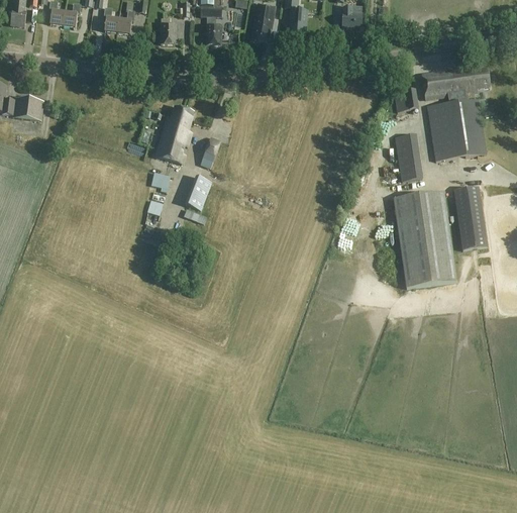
[(11,14),(10,24),(24,25),(26,11),(24,11),(26,0),(13,0),(12,9),(8,8),(7,14),(11,14)]
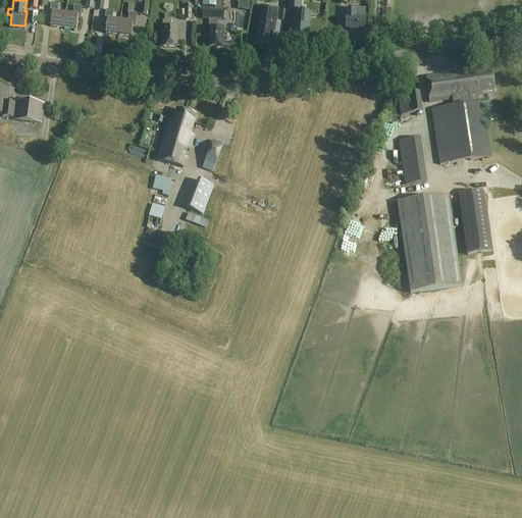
[(63,23),(65,10),(57,9),(58,0),(51,0),(50,9),(52,9),(51,21),(63,23)]
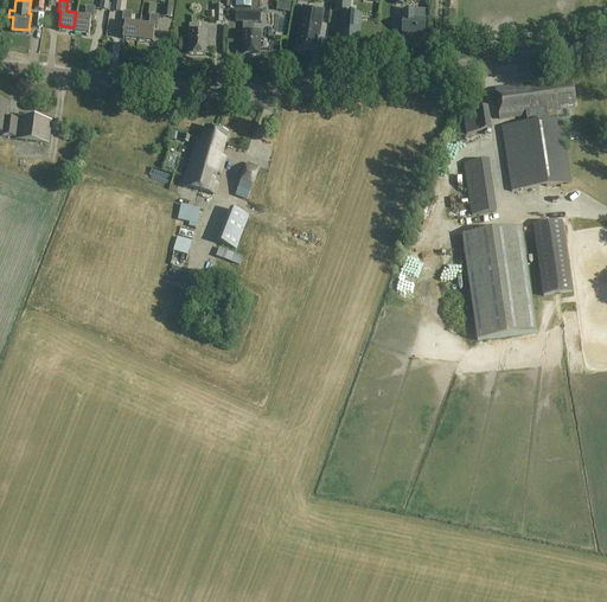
[(358,39),(362,11),(349,10),(350,0),(334,0),(334,8),(342,8),(340,15),(343,15),(340,37),(358,39)]
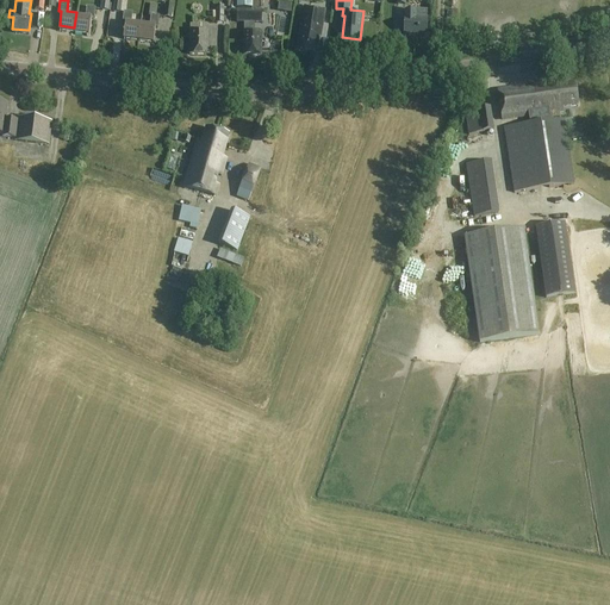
[(76,12),(74,27),(89,30),(92,14),(94,14),(95,4),(87,2),(86,14),(76,12)]
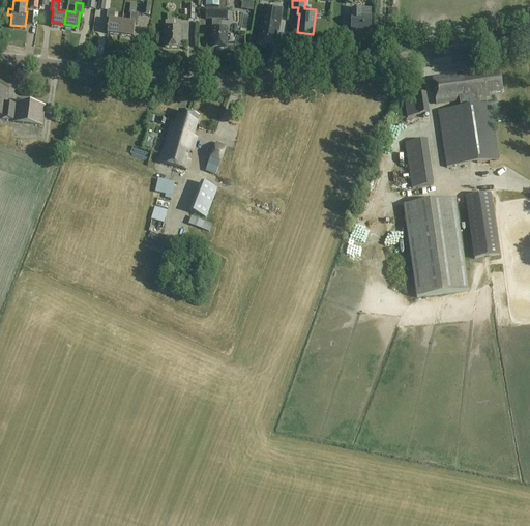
[(264,3),(258,38),(276,41),(283,6),(264,3)]
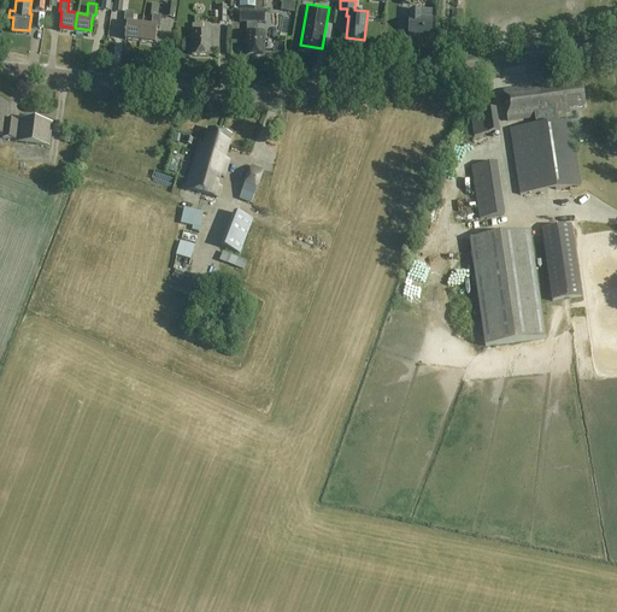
[(207,5),(198,5),(198,24),(207,24),(207,5)]
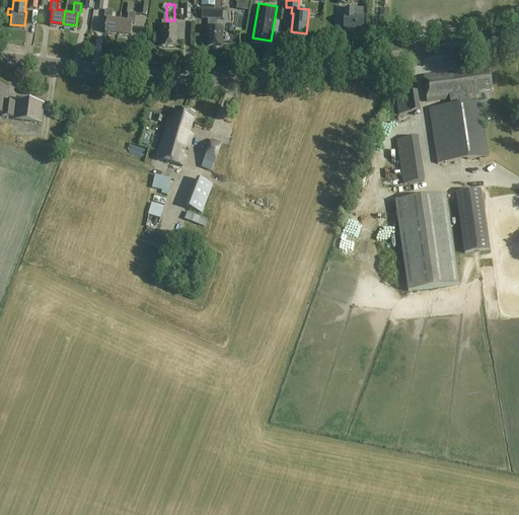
[(223,4),(201,4),(201,15),(222,16),(223,4)]
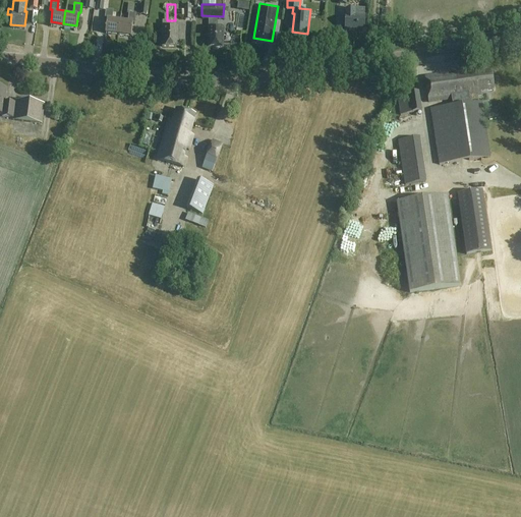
[(365,14),(364,14),(364,5),(354,5),(354,6),(346,5),(345,25),(364,26),(365,14)]
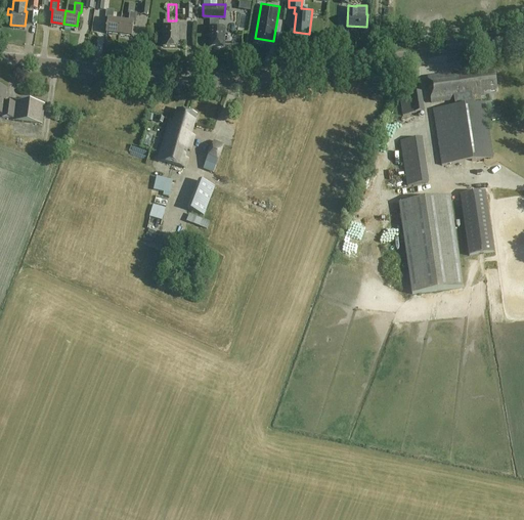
[(97,28),(99,7),(92,6),(90,27),(97,28)]
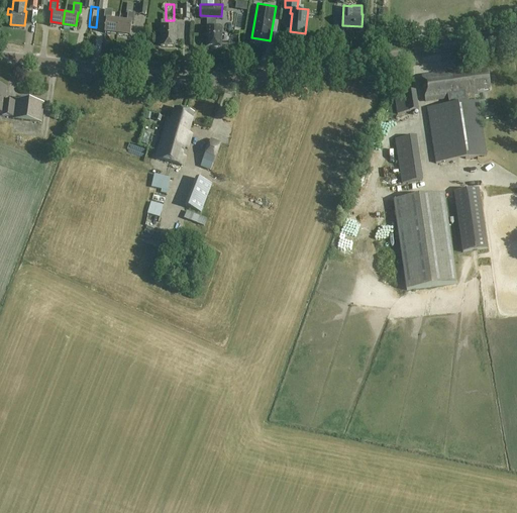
[(118,31),(119,18),(111,17),(112,8),(105,7),(104,16),(107,16),(105,29),(118,31)]
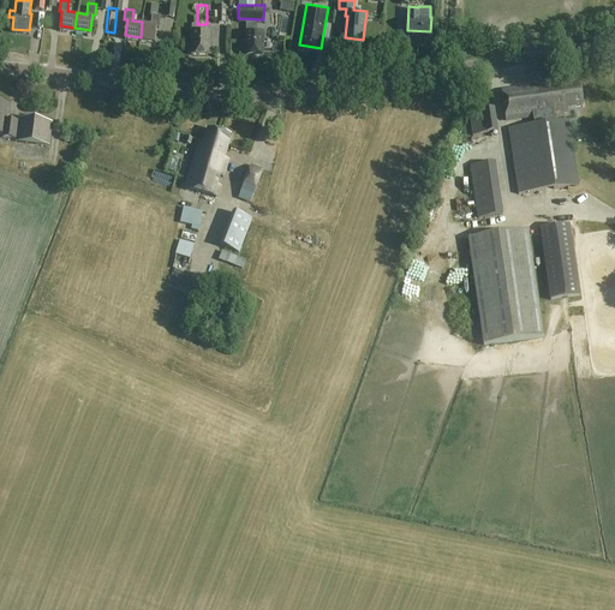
[(142,22),(141,37),(155,39),(157,24),(160,24),(161,13),(151,12),(150,23),(142,22)]
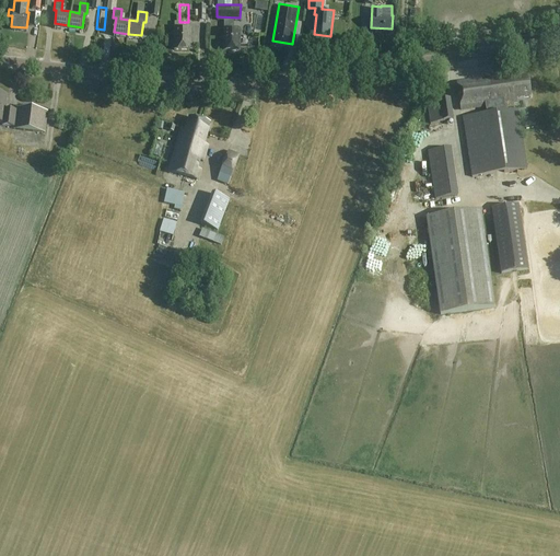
[(191,42),(193,24),(175,24),(175,47),(191,47),(191,42)]
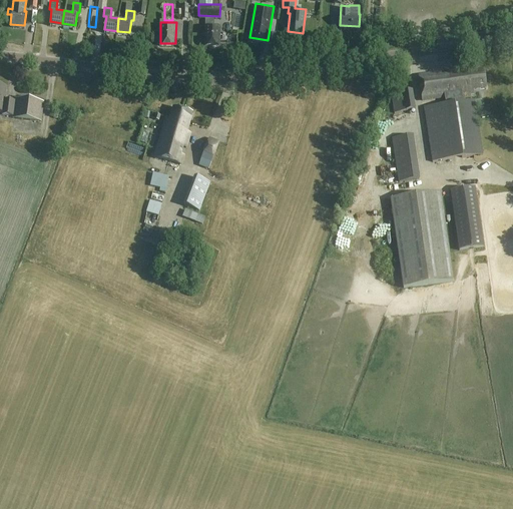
[(220,39),(220,23),(205,23),(205,44),(219,44),(219,39),(220,39)]
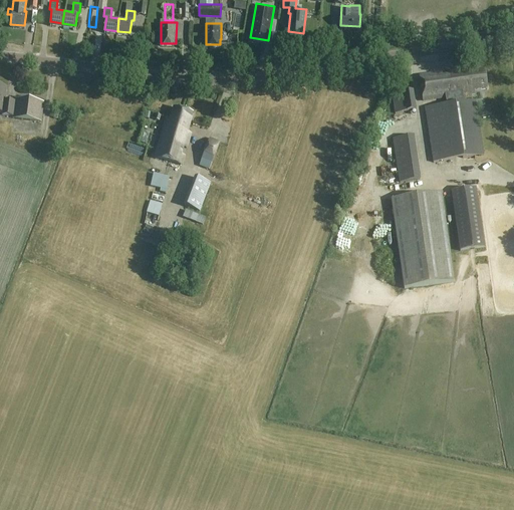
[(196,32),(198,27),(192,24),(188,33),(198,37),(200,34),(196,32)]
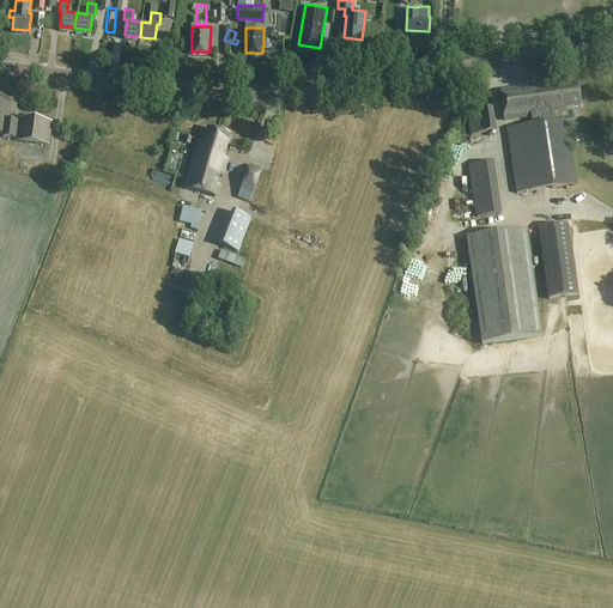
[(507,126),(516,190),(577,181),(566,116),(556,117),(554,109),(568,108),(566,104),(581,102),(578,80),(569,81),(569,79),(558,80),(558,78),(501,86),(504,116),(532,113),(534,121),(507,126)]
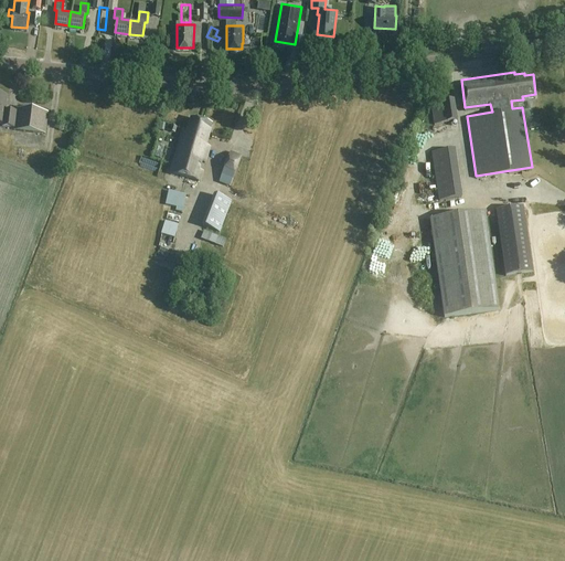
[(16,108),(4,107),(6,93),(0,92),(0,119),(2,120),(2,124),(13,125),(13,127),(44,130),(48,109),(16,105),(16,108)]
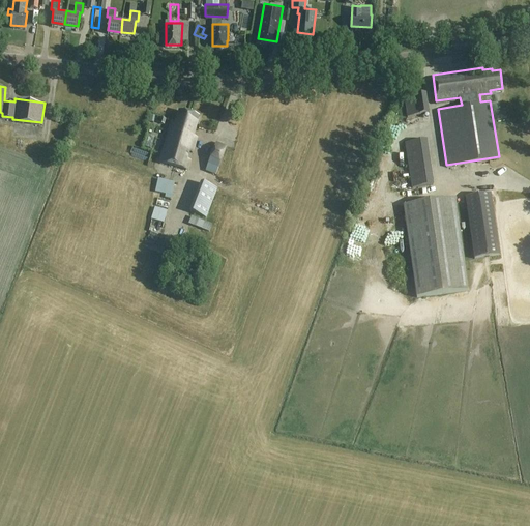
[(404,94),(407,115),(429,111),(425,91),(404,94)]
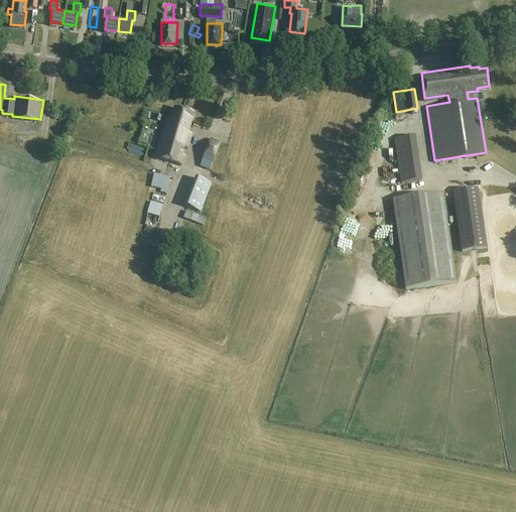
[(187,130),(194,110),(174,104),(170,116),(167,114),(155,153),(181,162),(191,131),(187,130)]
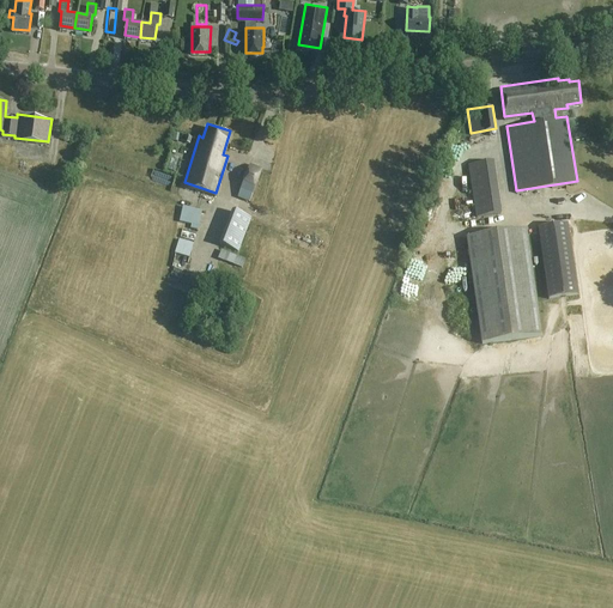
[(475,214),(502,211),(493,158),(467,162),(475,214)]
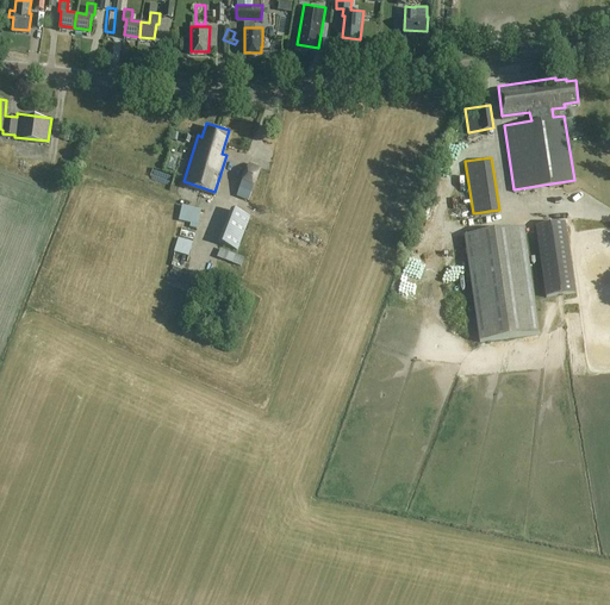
[(249,198),(261,164),(249,160),(236,193),(249,198)]
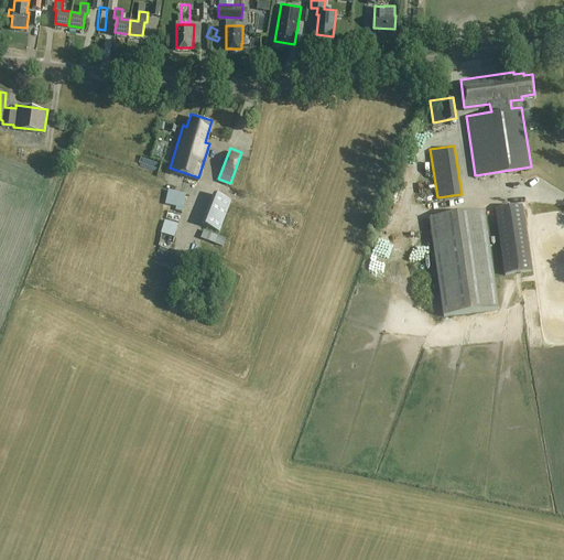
[(182,208),(184,195),(182,195),(183,191),(167,186),(164,201),(175,203),(174,207),(182,208)]
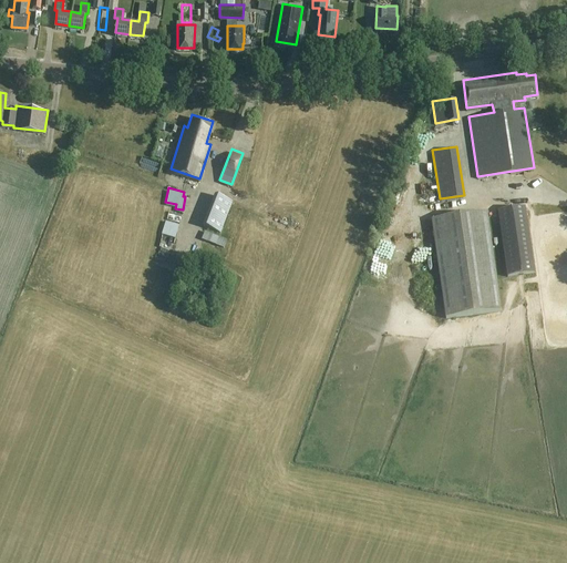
[(220,229),(232,198),(214,192),(203,223),(220,229)]
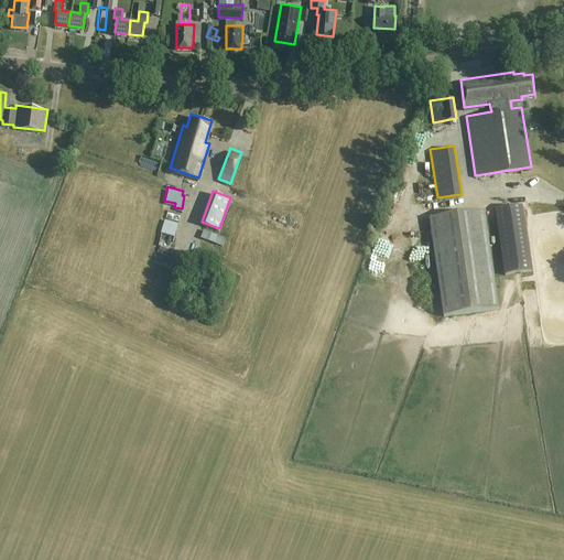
[(503,272),(531,268),(522,202),(494,206),(503,272)]
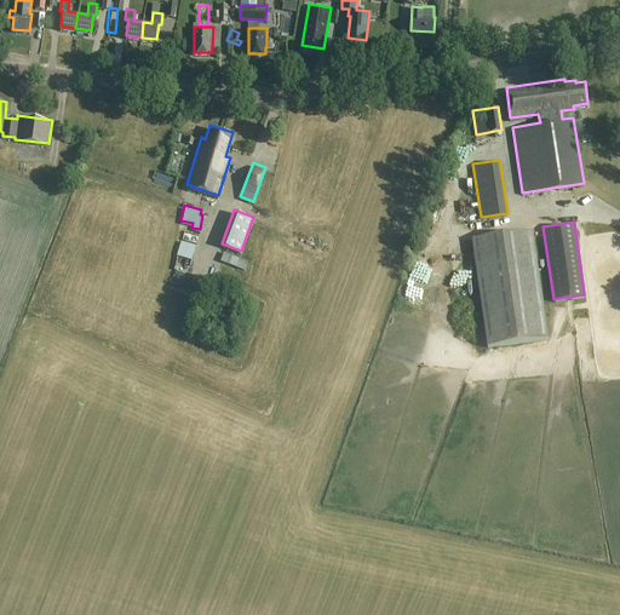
[(313,228),(308,242),(327,249),(332,235),(313,228)]
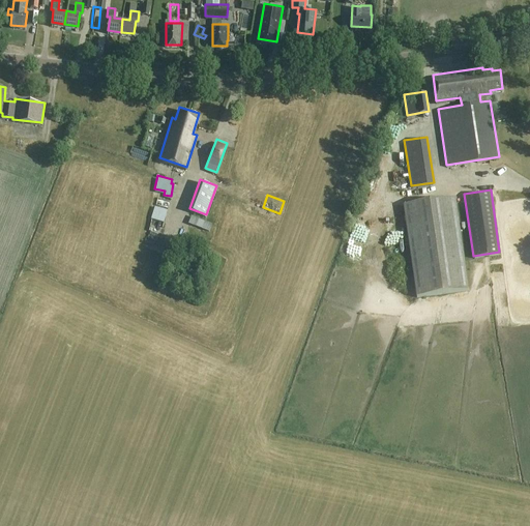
[(404,203),(416,295),(468,288),(455,196),(404,203)]
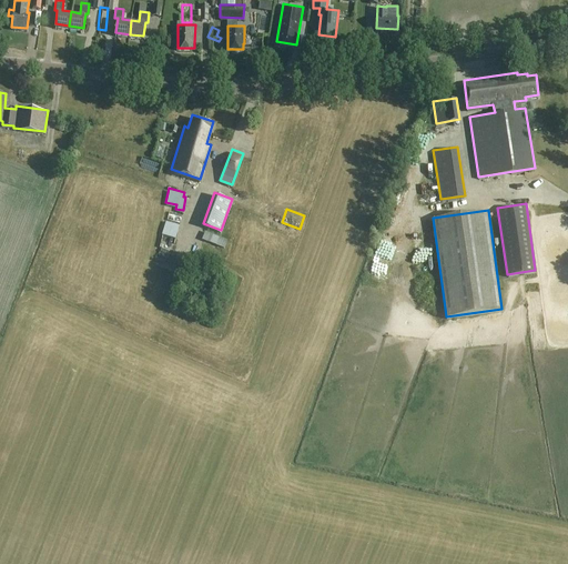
[(162,233),(175,237),(180,223),(165,219),(162,233)]
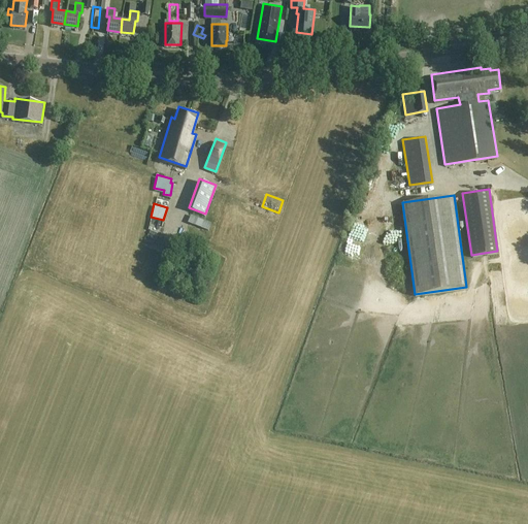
[(227,351),(234,353),(239,336),(232,333),(227,351)]
